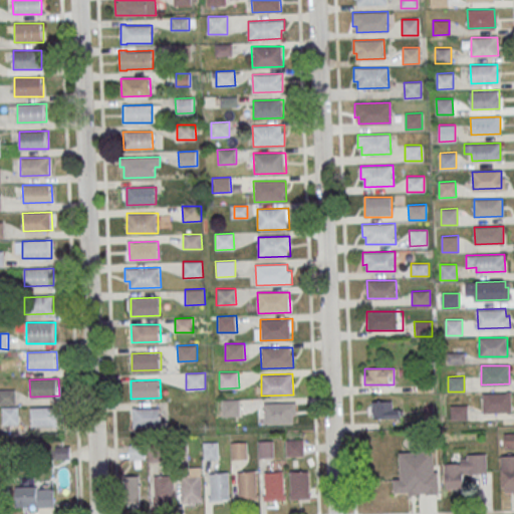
[(0,405),(16,405),(16,390),(0,389),(0,405)]
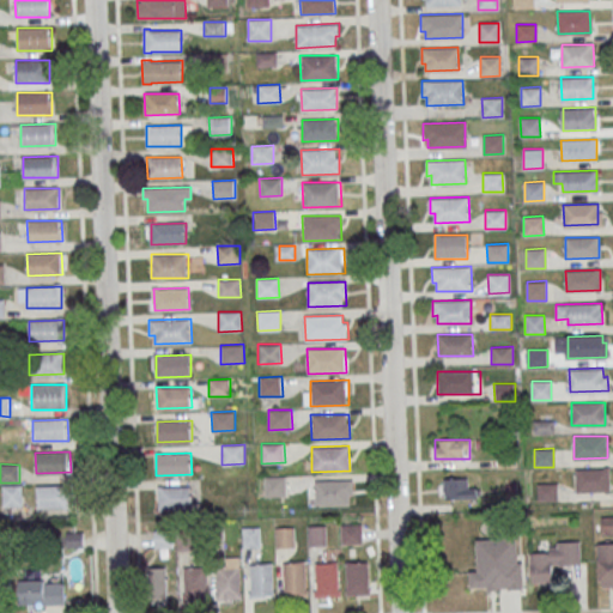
[(576,469),(610,468),(610,491),(576,492),(576,469)]
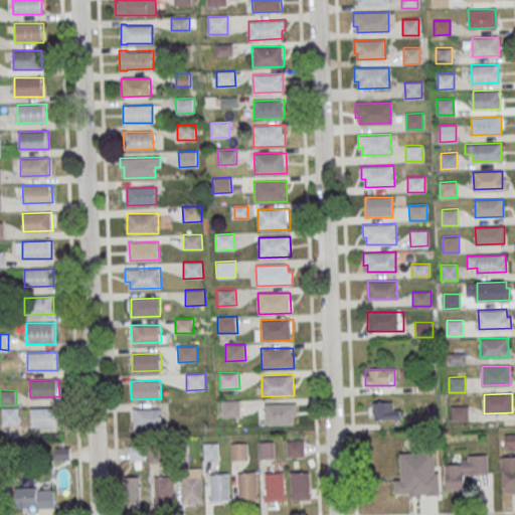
[(221,400),(240,400),(241,416),(221,416),(221,400)]
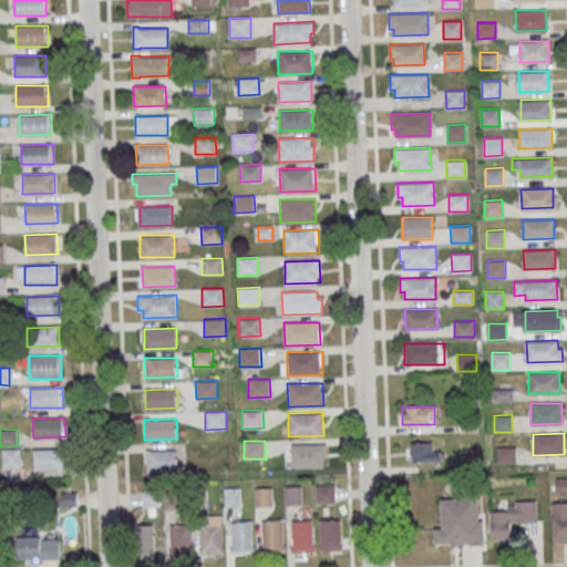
[(443,451),(432,451),(432,442),(410,442),(410,462),(443,462),(443,451)]
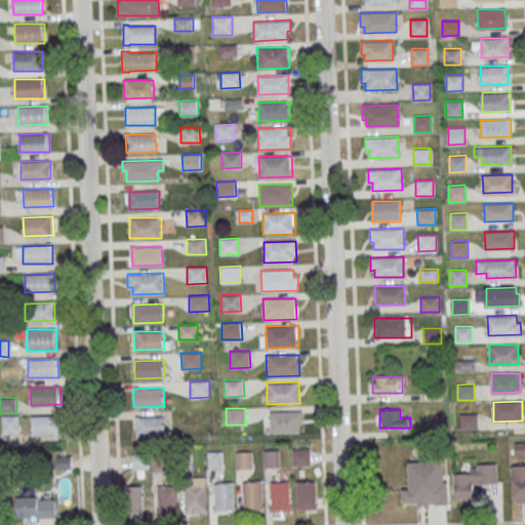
[(269,411),(303,410),(304,423),(299,423),(300,432),(270,433),(269,411)]
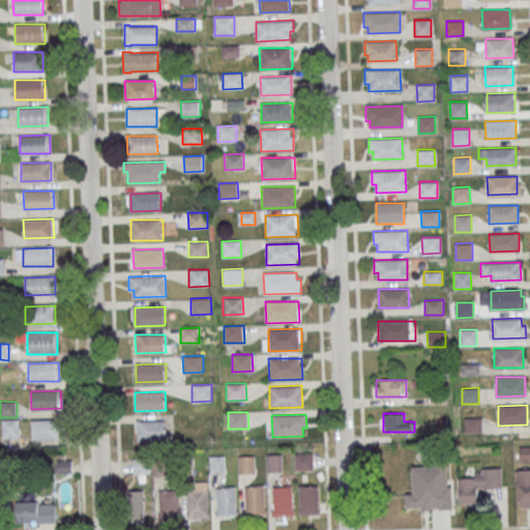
[(465,417),(481,416),(481,433),(465,434),(465,417)]
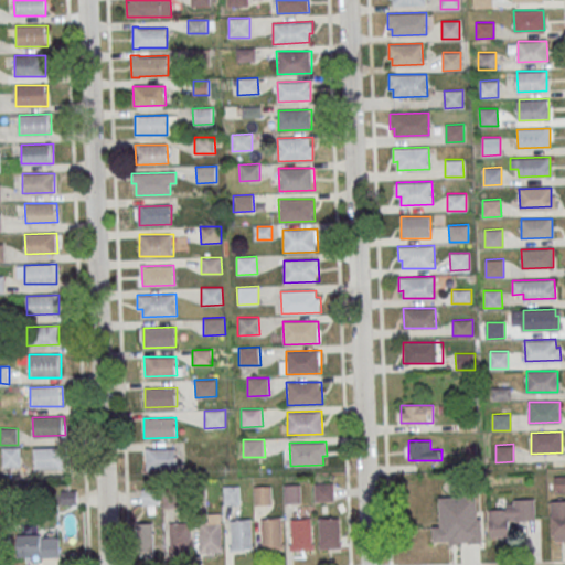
[(21,447),(2,447),(2,467),(21,467),(21,447)]
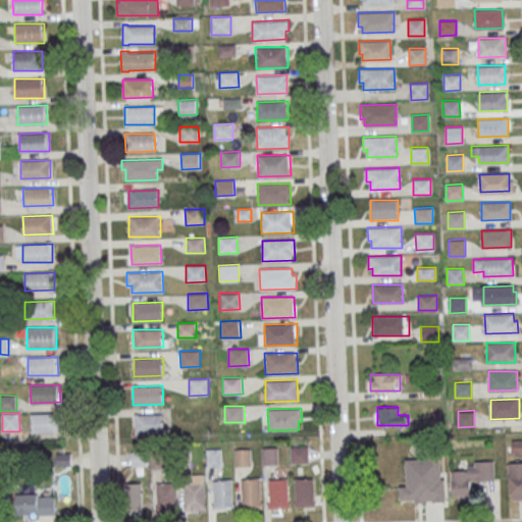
[(32,414),(61,413),(62,431),(32,431),(32,414)]
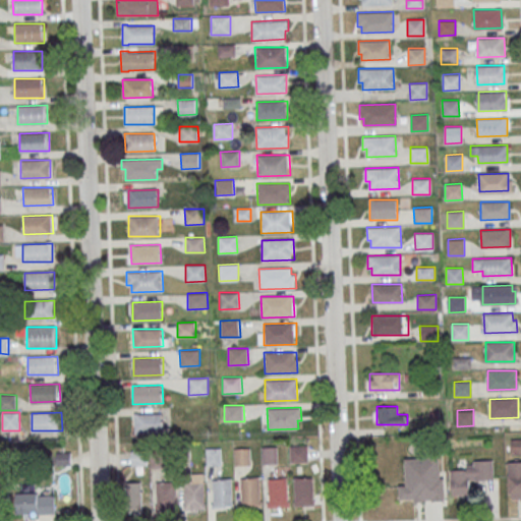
[(133,414),(163,413),(164,431),(134,431),(133,414)]
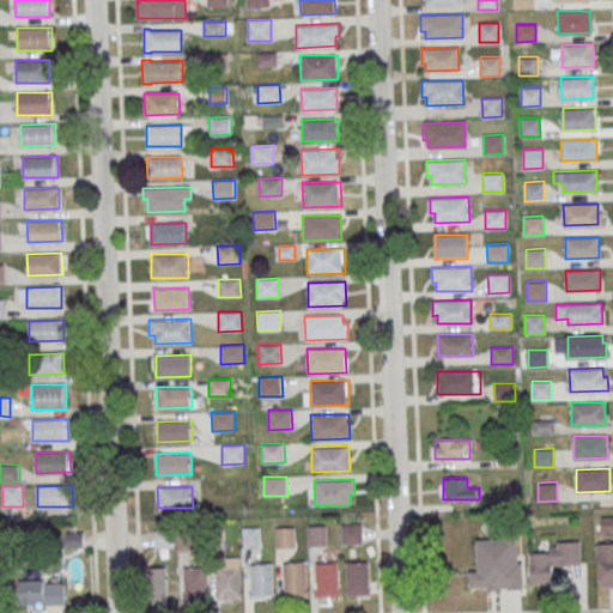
[(601,534),(612,533),(612,516),(601,517),(601,534)]
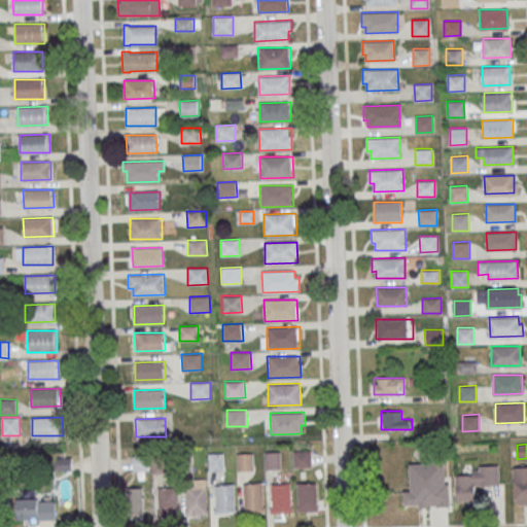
[(292,451),(312,450),(312,467),(292,467),(292,451)]
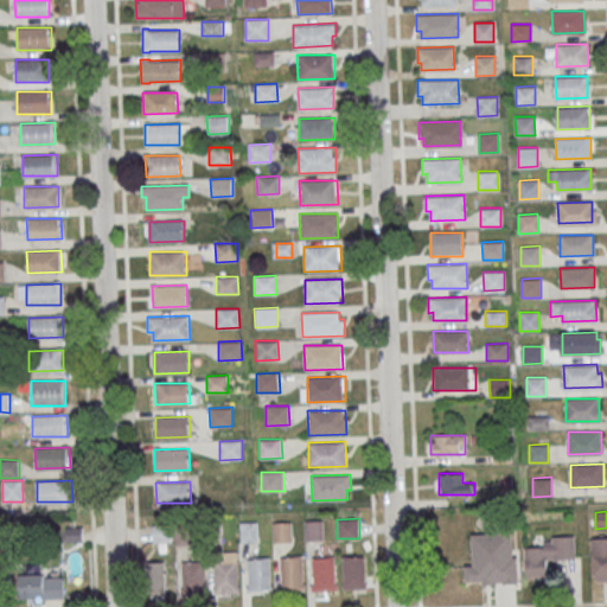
[(305,521),(323,521),(324,540),(305,541),(305,521)]
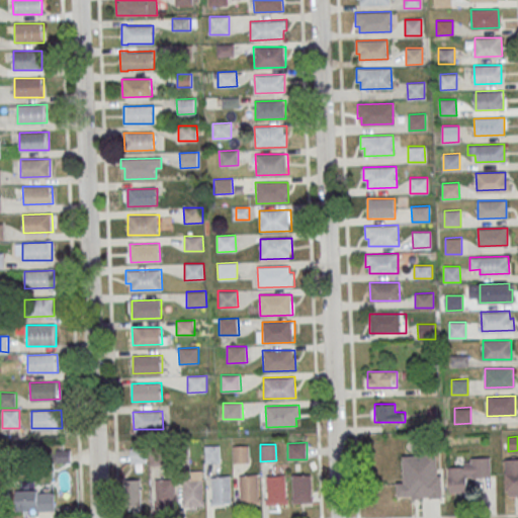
[(204,446),(221,445),(221,461),(204,462),(204,446)]
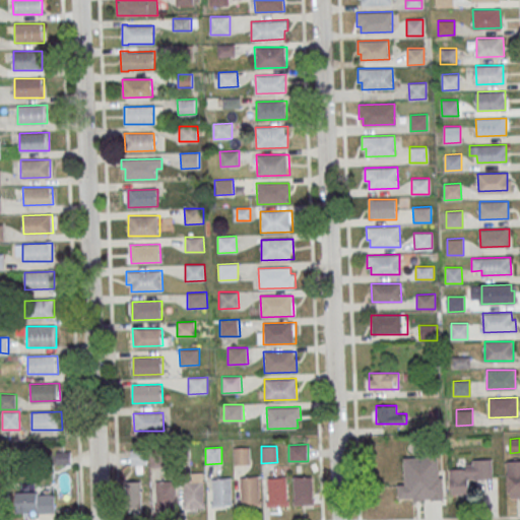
[(234,448),(250,447),(250,463),(234,464),(234,448)]
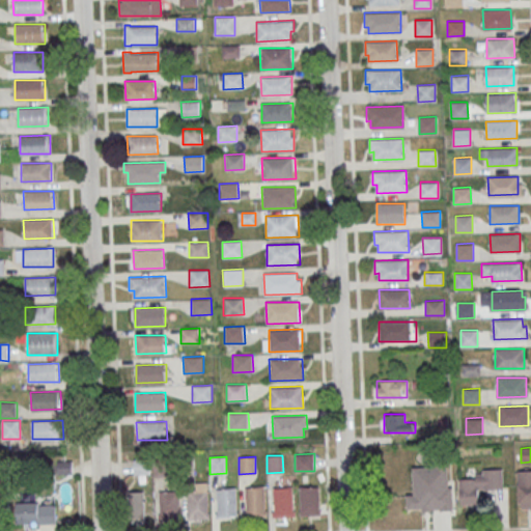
[(176,458),(193,457),(194,474),(177,475),(176,458)]
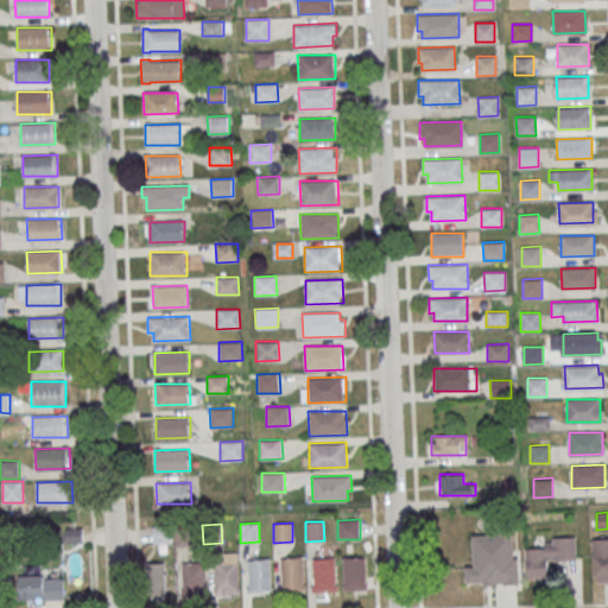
[(152,526),(171,525),(172,543),(153,544),(152,526)]
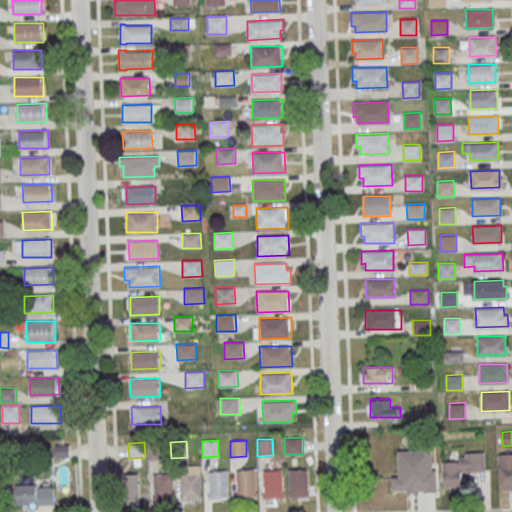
[(146,443),(162,442),(163,459),(147,459),(146,443)]
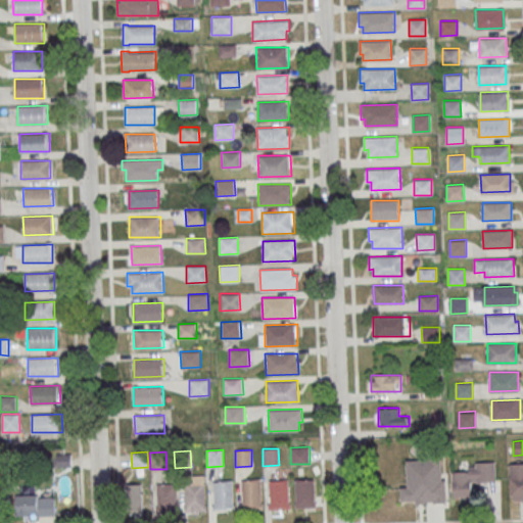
[(406,461),(443,459),(444,480),(447,480),(448,502),(433,503),(433,502),(425,502),(425,504),(415,504),(415,500),(400,501),(399,487),(407,486),(406,461)]
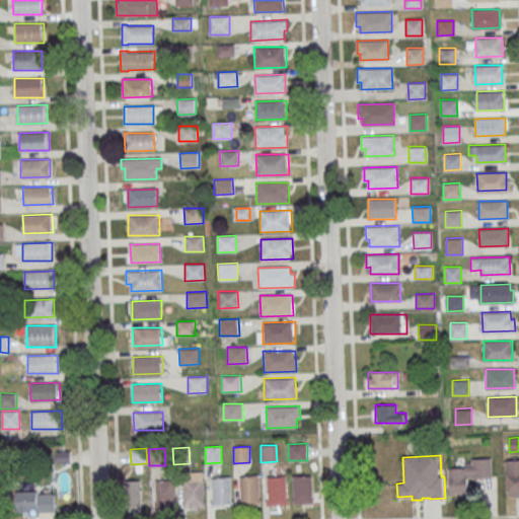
[(491,457),(492,477),(467,478),(467,493),(449,493),(448,467),(464,466),(464,462),(472,462),(471,458),(491,457)]
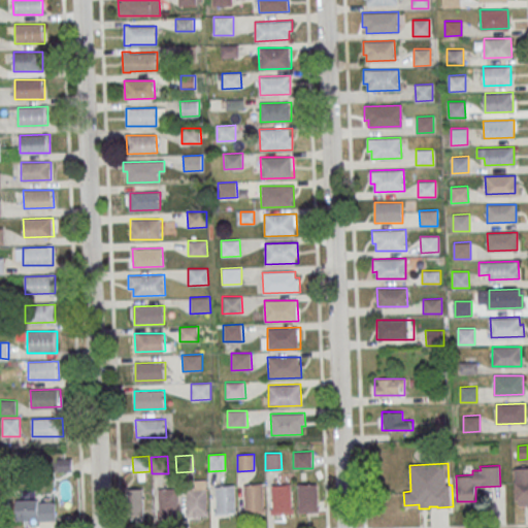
[(515,468),(527,467),(527,504),(519,505),(519,501),(515,501),(515,468)]
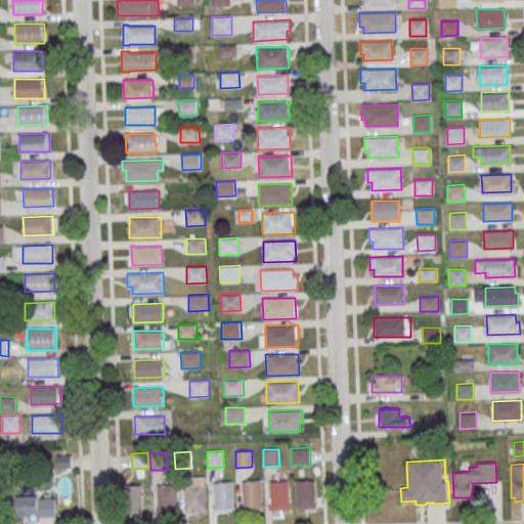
[(295,480),(316,479),(316,508),(296,509),(295,480)]
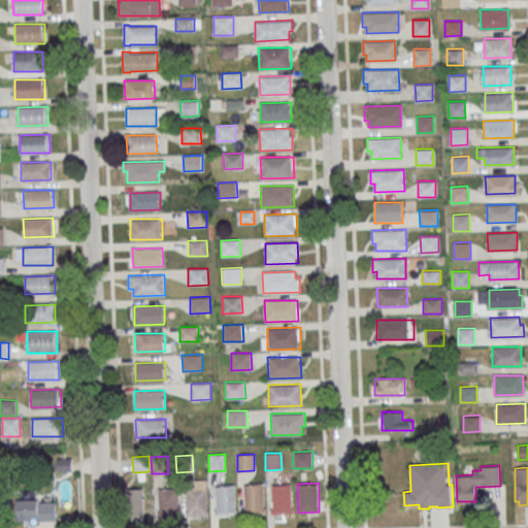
[(242,484),(264,484),(265,513),(243,514),(242,484)]
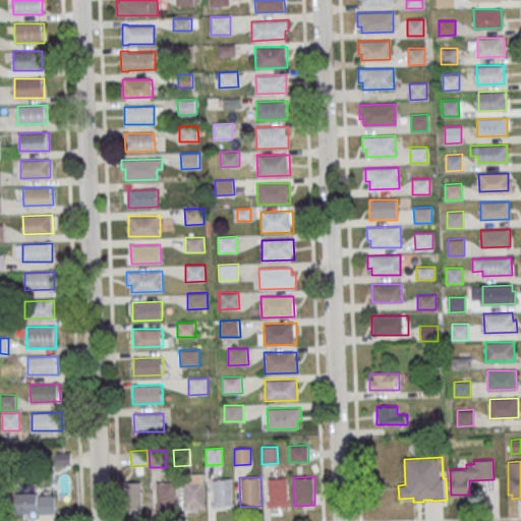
[(267,478),(287,477),(288,506),(268,507),(267,478)]
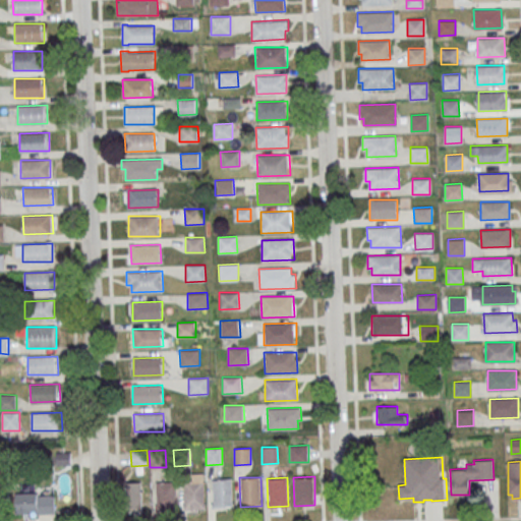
[(212,479),(232,478),(233,507),(213,508),(212,479)]
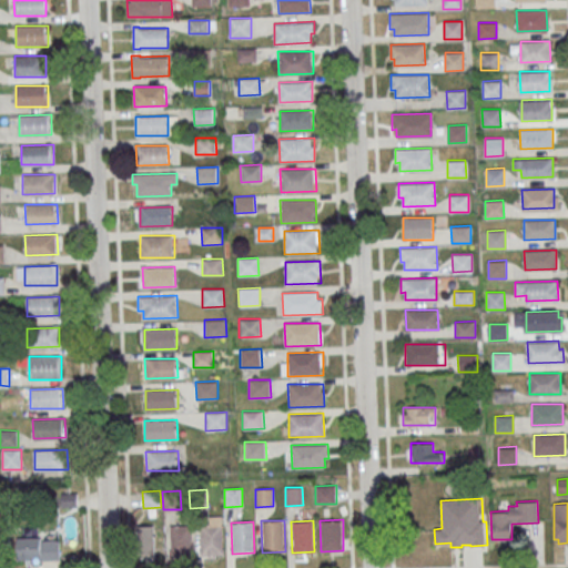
[(201,524),(223,523),(224,555),(202,556),(201,524)]
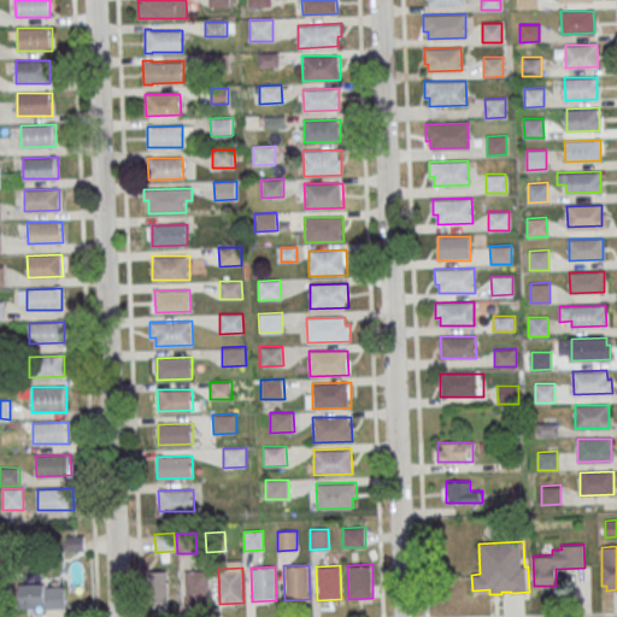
[(184,571),(209,570),(210,604),(186,605),(184,571)]
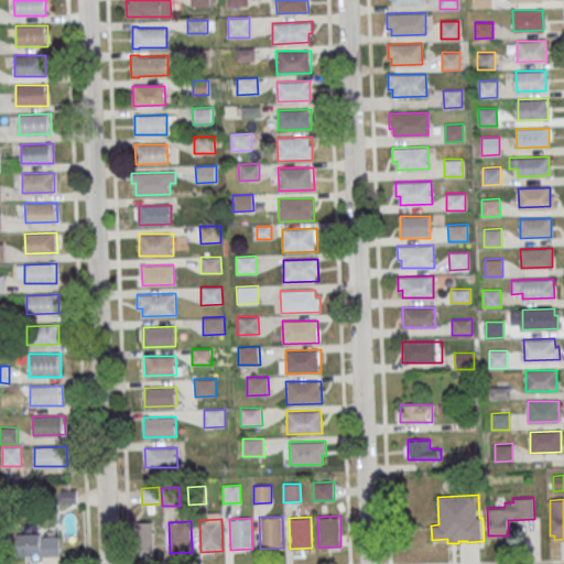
[(154,555),(154,522),(137,522),(137,555),(154,555)]
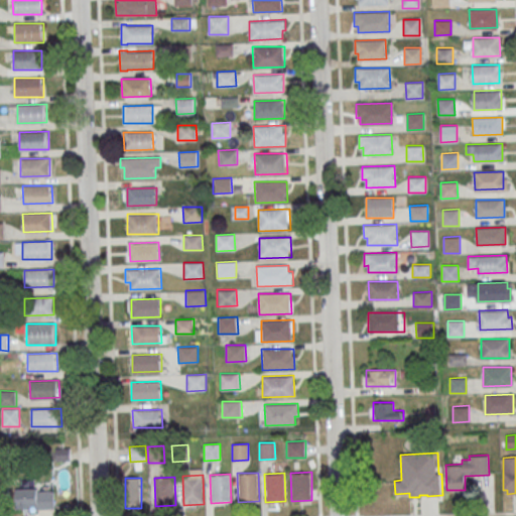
[(54,510),(54,488),(15,488),(15,510),(54,510)]
